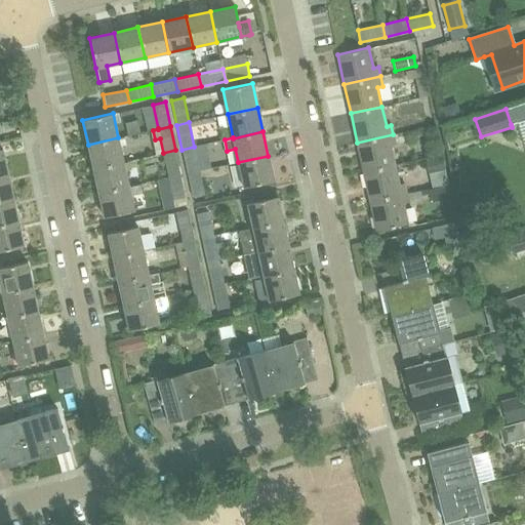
[(393,134),(357,143),(363,171),(395,164),(390,146),(396,145),(393,134)]
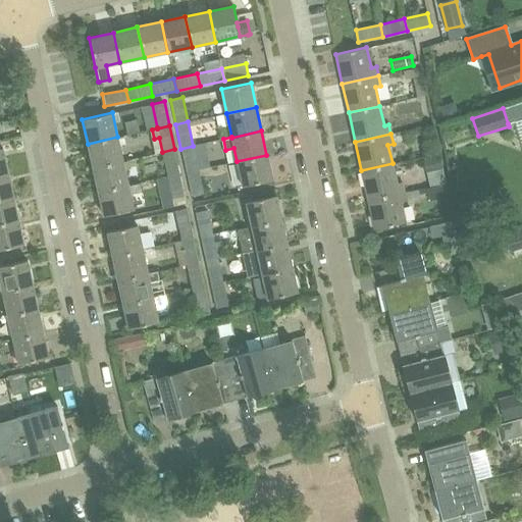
[(117,137),(88,144),(93,167),(122,161),(119,146),(125,145),(123,138),(117,139),(117,137)]
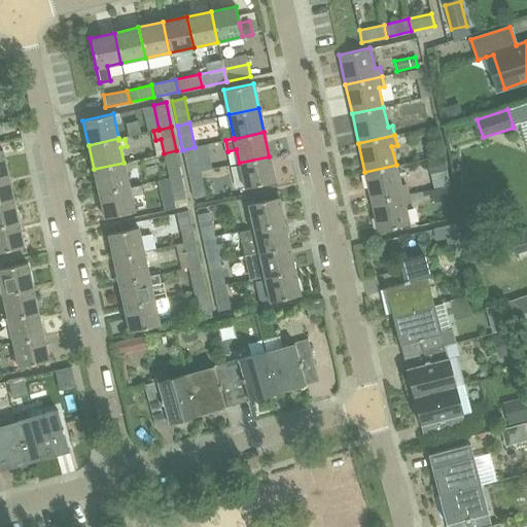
[(195,147),(182,150),(187,174),(200,171),(195,147)]
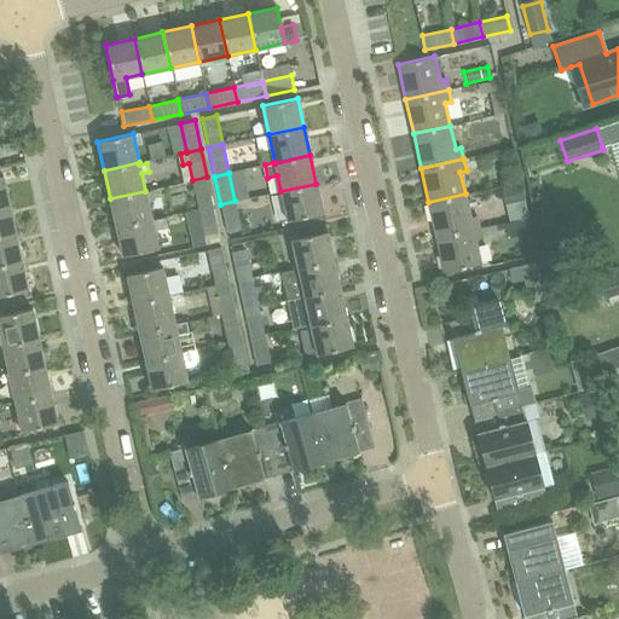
[(207,177),(192,180),(198,209),(213,206),(207,177)]
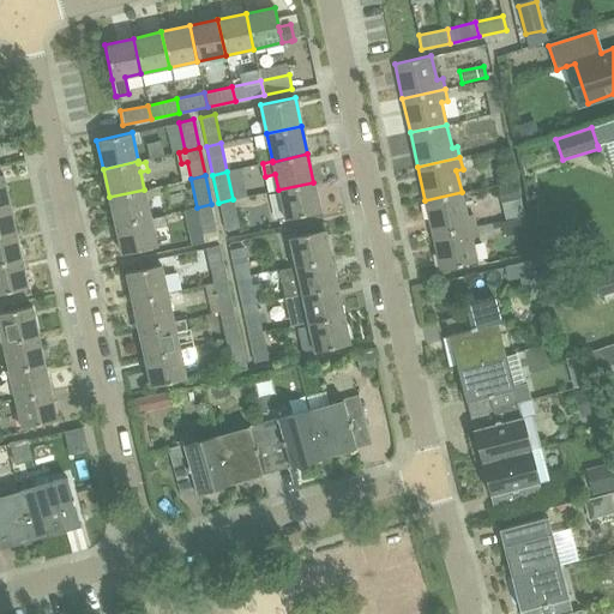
[(517,181),(498,186),(501,200),(519,196),(517,181)]
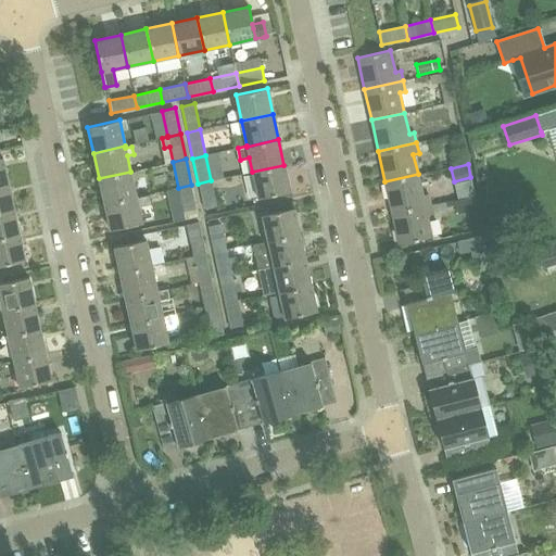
[(283,165),(252,172),(257,198),(290,191),(283,165)]
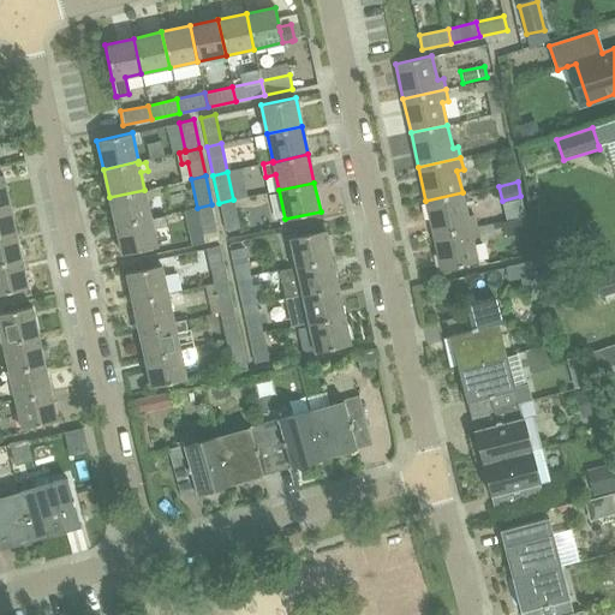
[(144,190),(109,197),(115,225),(150,218),(144,190)]
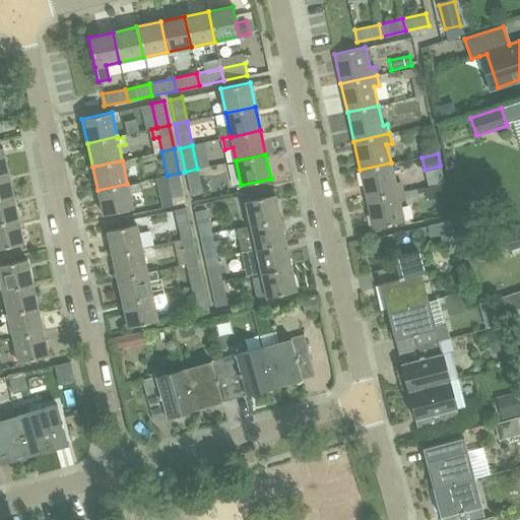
[(391,163),(360,170),(366,198),(402,191),(400,182),(395,183),(391,163)]
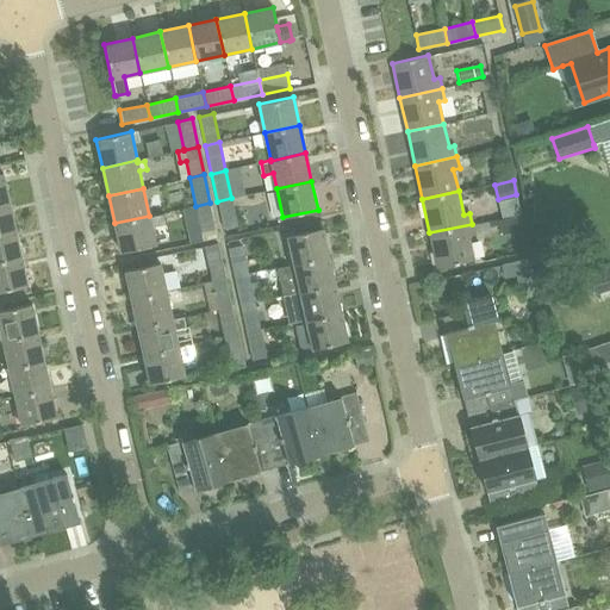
[(231,198),(217,201),(224,229),(237,225),(231,198)]
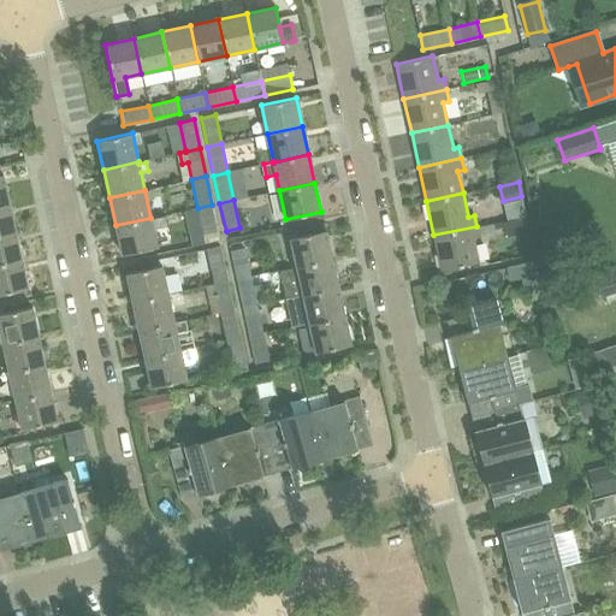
[(9,203),(0,205),(0,234),(15,231),(9,203)]
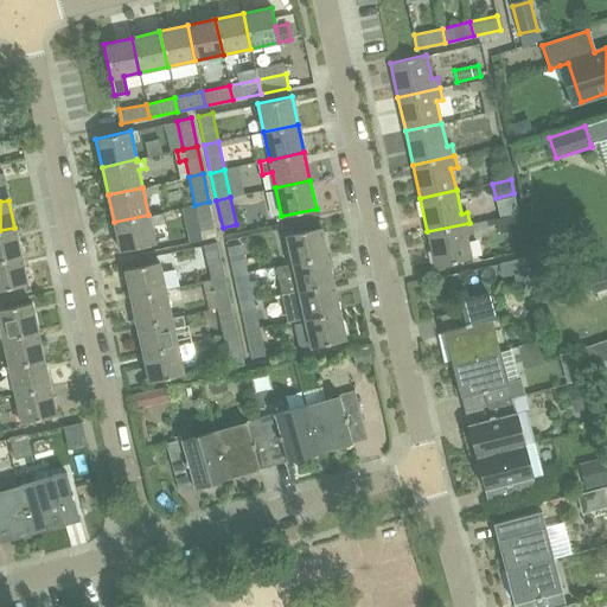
[(209,202),(195,205),(200,232),(215,229),(209,202)]
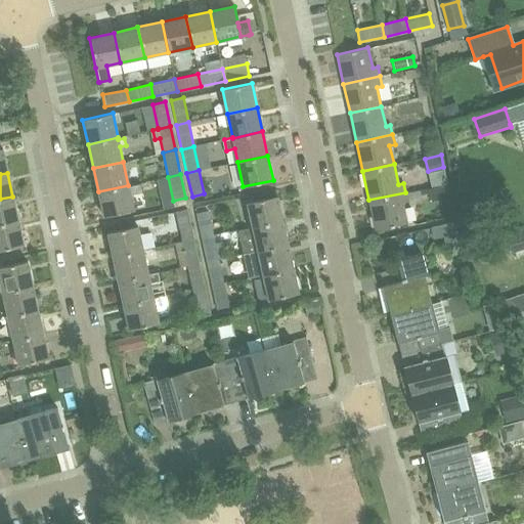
[(428,188),(420,190),(421,195),(429,193),(431,200),(449,195),(447,184),(432,187),(428,188)]
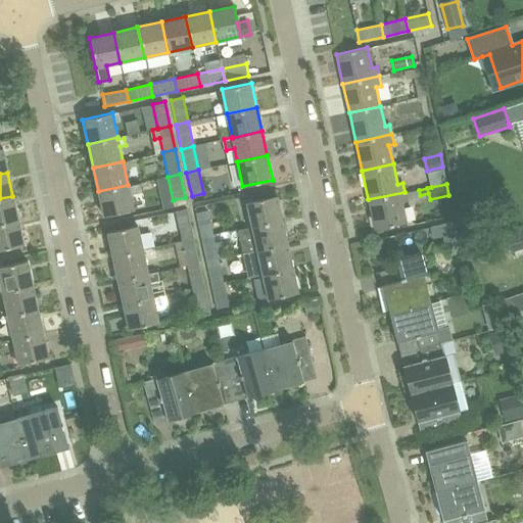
[(128,185),(98,191),(103,216),(133,209),(128,185)]
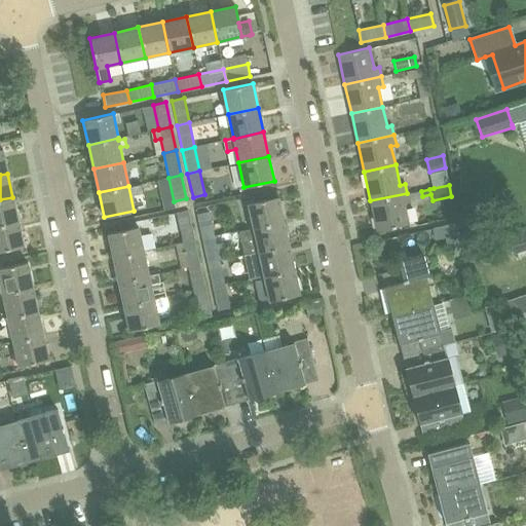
[(407,193),(370,200),(377,230),(409,223),(404,203),(409,202),(407,193)]
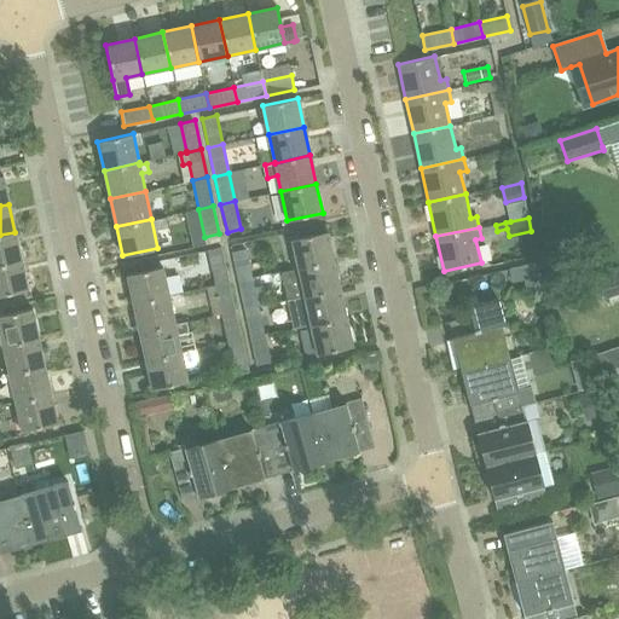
[(328,231),(290,239),(296,268),(334,260),(328,231)]
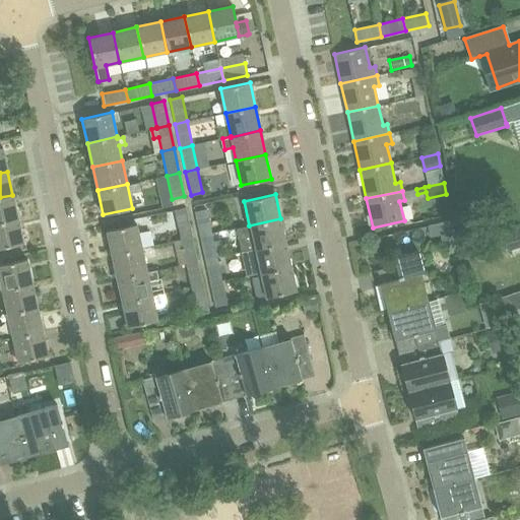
[(12,195),(0,197),(0,222),(18,219),(12,195)]
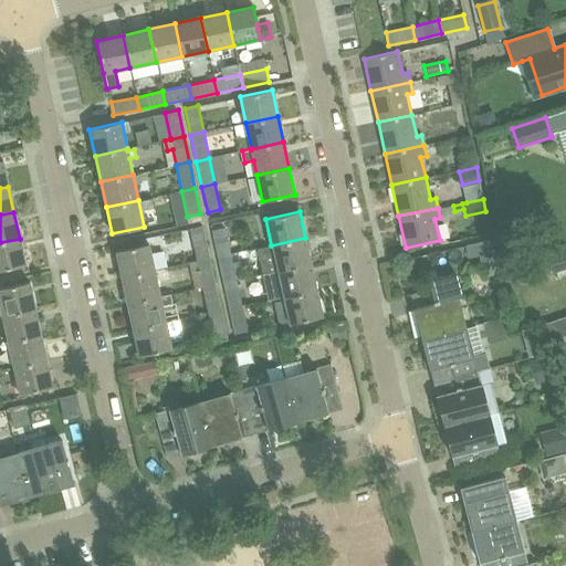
[(224,228),(211,230),(218,258),(230,254),(224,228)]
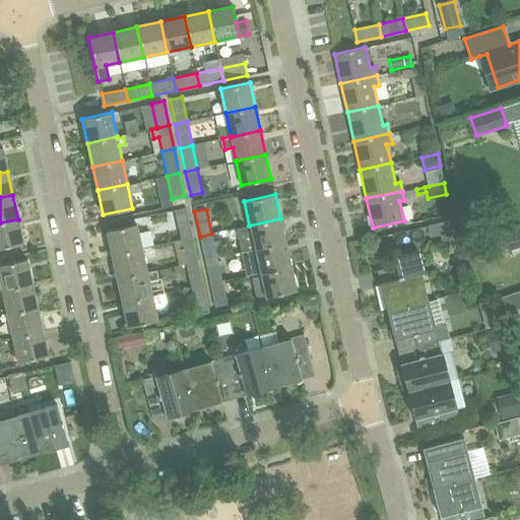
[(187,212),(176,215),(181,240),(193,237),(187,212)]
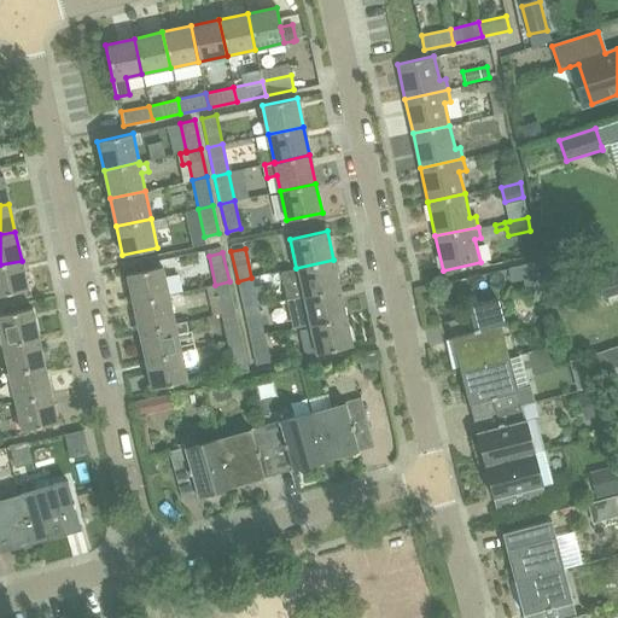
[(560,256),(544,261),(554,289),(570,284),(560,256)]
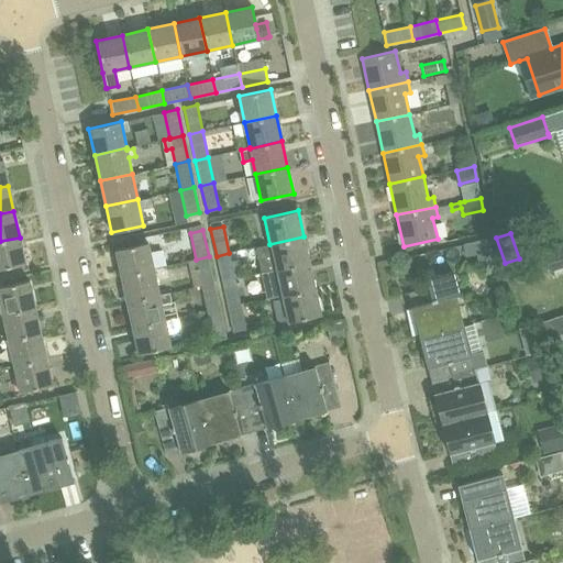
[(269,244),(256,247),(258,255),(272,253),(275,271),(310,263),(304,236),(269,244)]
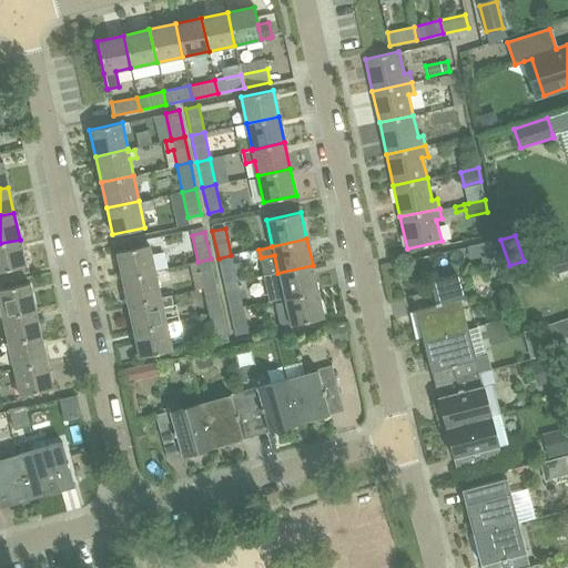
[(20,240),(0,243),(0,271),(26,266),(20,240)]
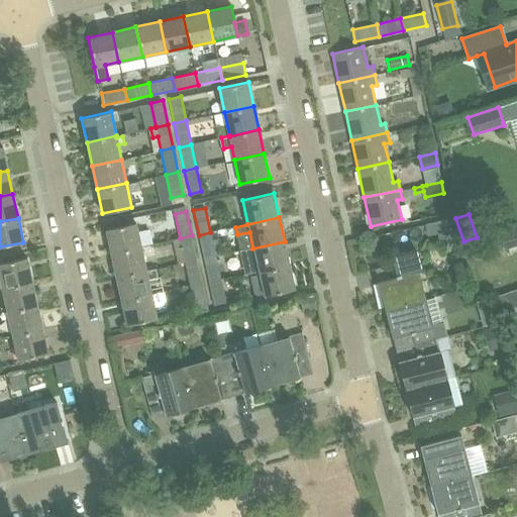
[(448,219),(436,222),(438,231),(440,239),(452,236),(448,219)]
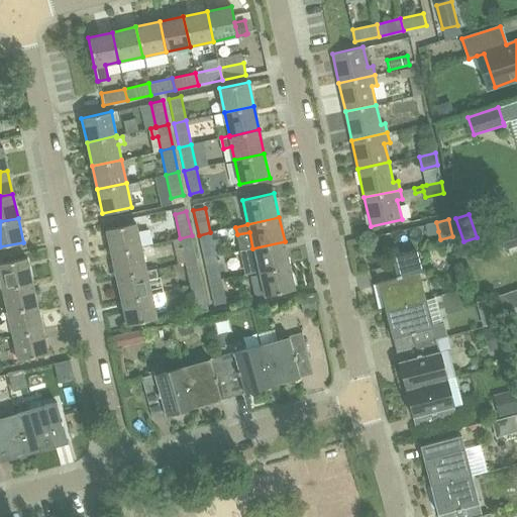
[(135,222),(106,229),(111,253),(140,246),(136,224),(135,222)]
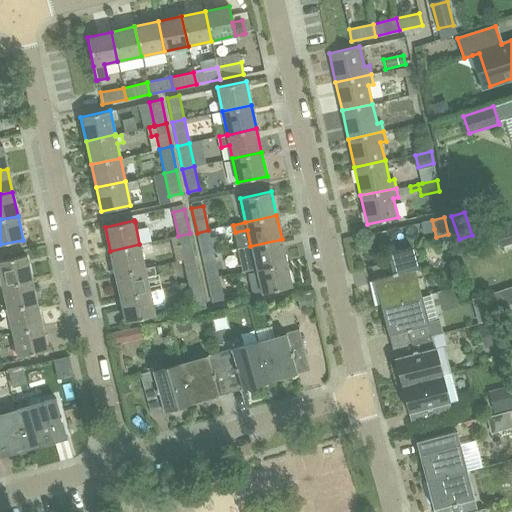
[(511,225),(494,231),(500,247),(511,243),(511,225)]
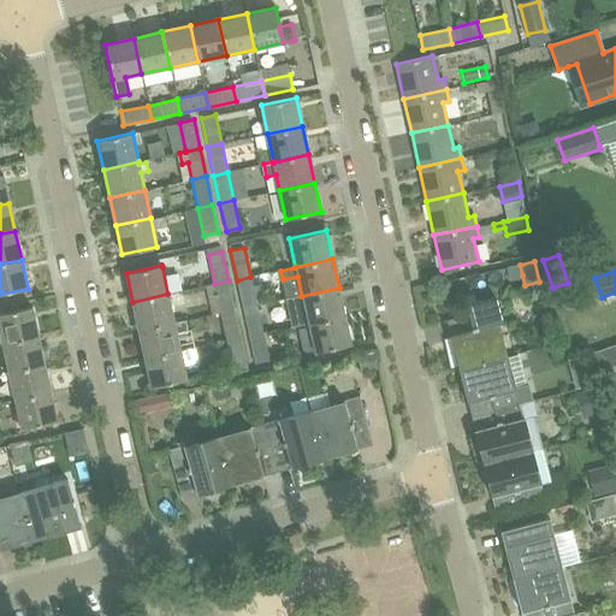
[(250,277),(237,280),(243,308),(256,306),(250,277)]
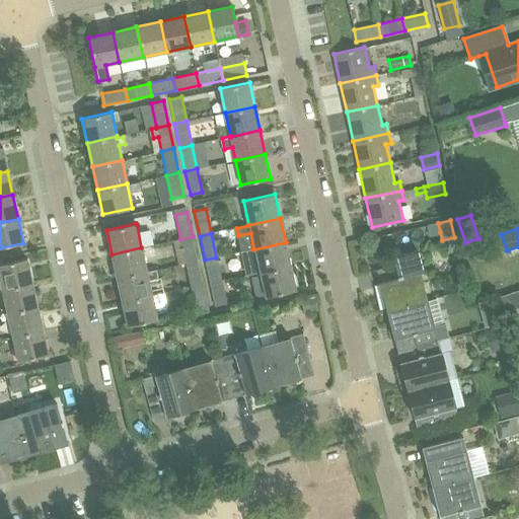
[(193,236),(180,239),(186,264),(198,261),(193,236)]
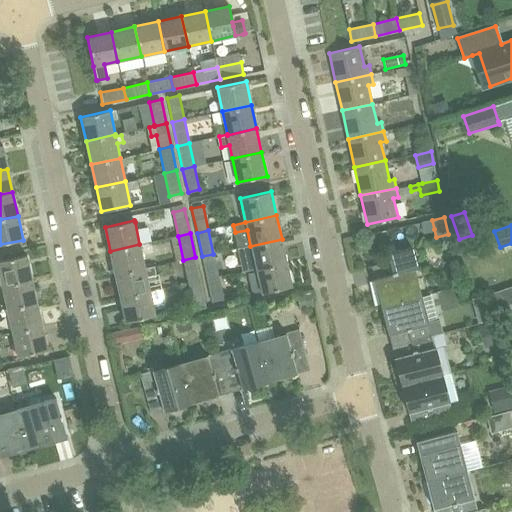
[(282,239),(250,246),(256,269),(287,262),(282,239)]
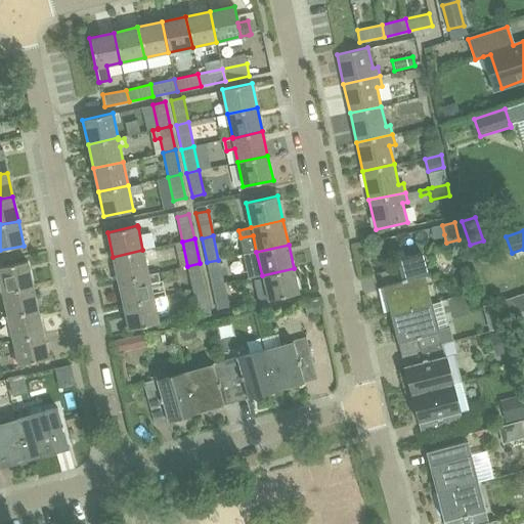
[(142,250),(113,257),(118,281),(148,274),(142,250)]
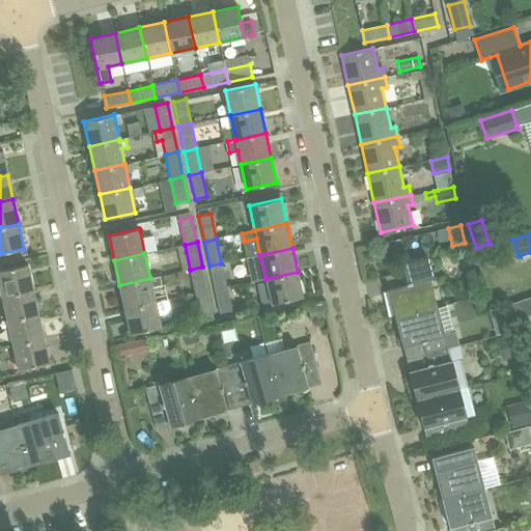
[(221,263),(210,266),(215,290),(227,288),(221,263)]
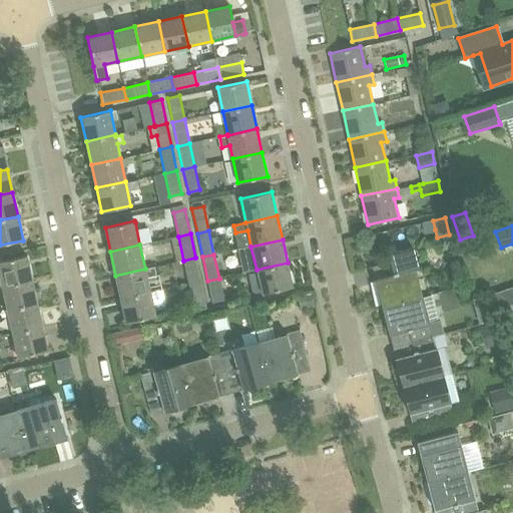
[(26,255),(0,262),(0,277),(2,287),(32,280),(26,255)]
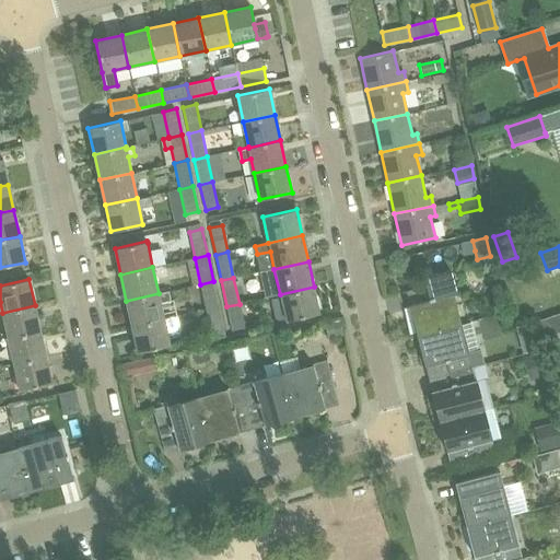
[(430,300),(413,304),(421,336),(456,326),(456,325),(462,324),(453,290),(450,280),(430,286),(427,287),(430,300)]
